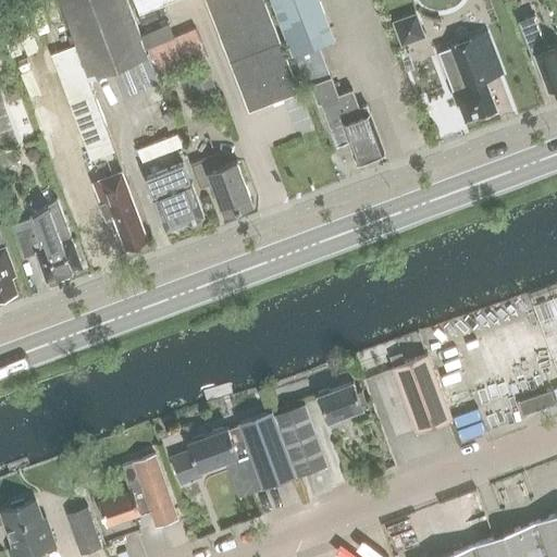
[(110,67),(146,53),(139,36),(125,0),(60,0),(73,36),(88,75),(110,67)]
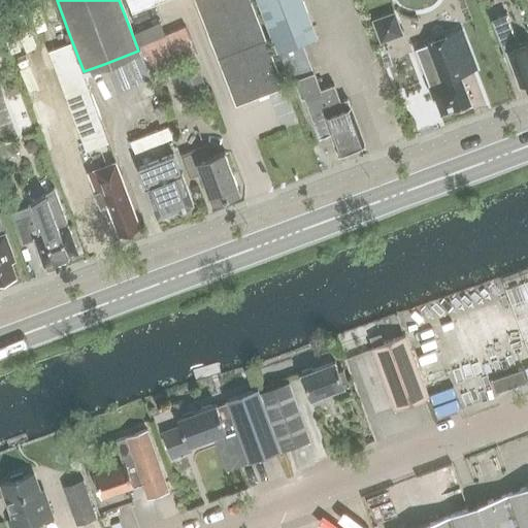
[(263,34),(250,0),(126,0),(131,11),(159,0),(194,0),(207,34),(233,105),(283,87),(263,34)]
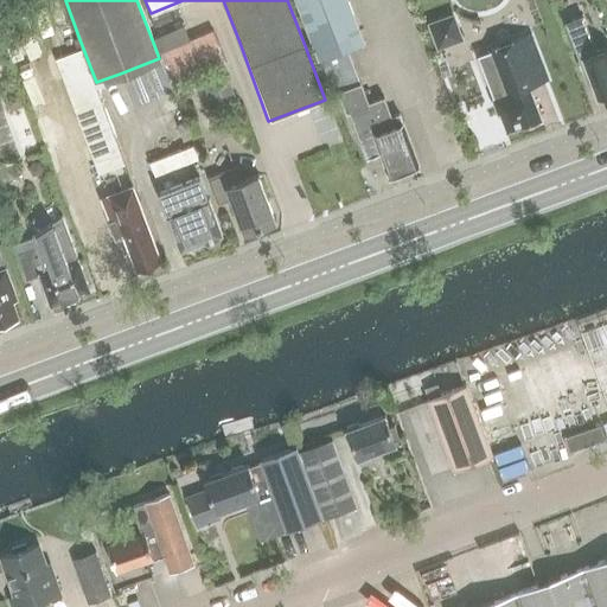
[(294,0),(331,96),(338,93),(360,84),(359,82),(358,83),(346,51),(363,44),(346,0),(294,0)]
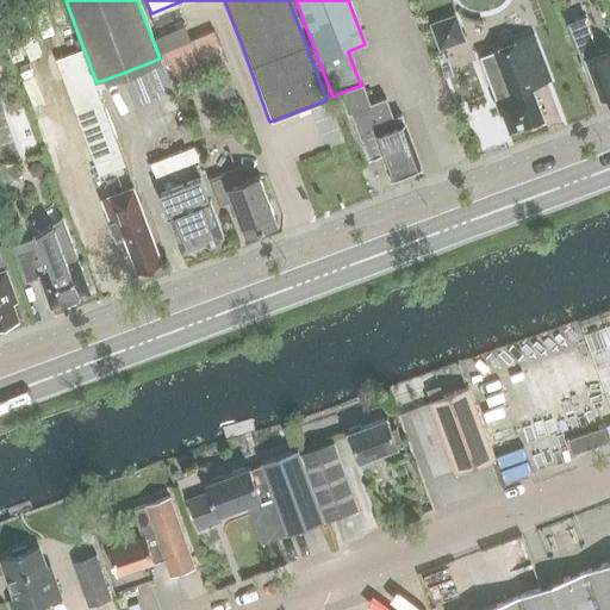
[(429,23),(439,50),(465,39),(455,13),(429,23)]
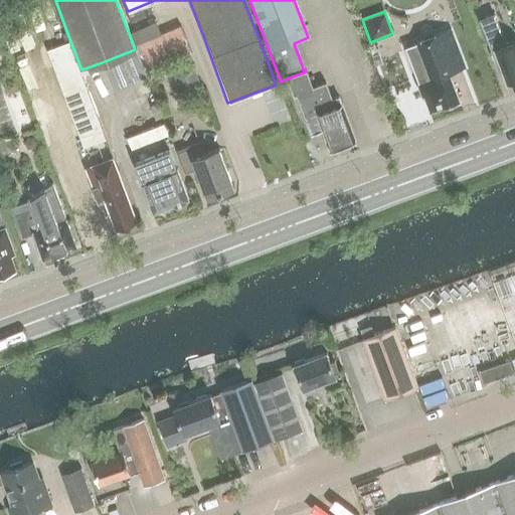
[(514,40),(501,45),(495,27),(490,14),(479,18),(495,62),(497,61),(505,84),(514,80),(514,40)]
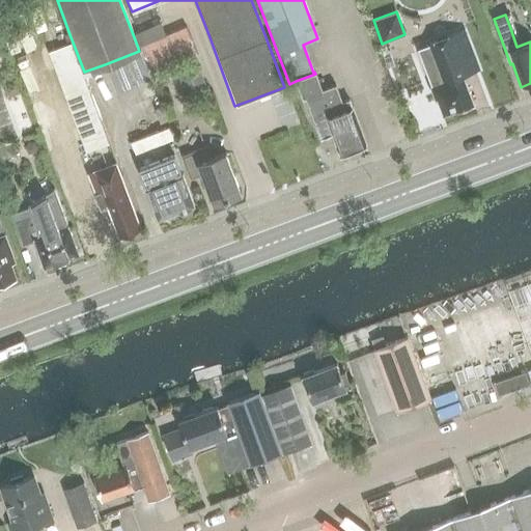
[(135,33),(151,74),(198,54),(186,27),(166,35),(161,23),(135,33)]
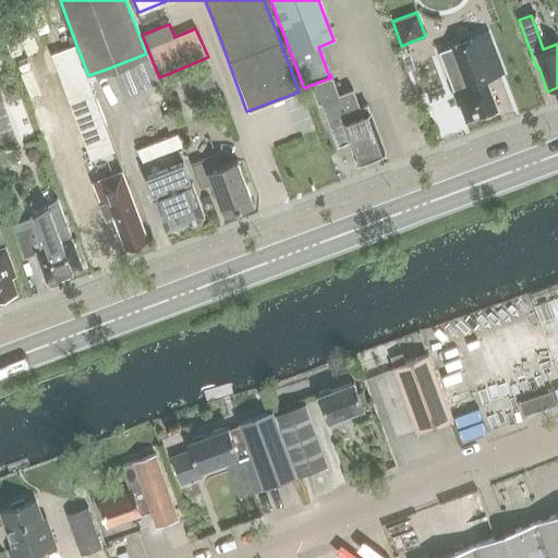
[(441,61),(452,91),(451,91),(456,104),(458,102),(464,121),(495,110),(484,80),(501,73),(486,32),(450,45),(455,57),(441,61)]
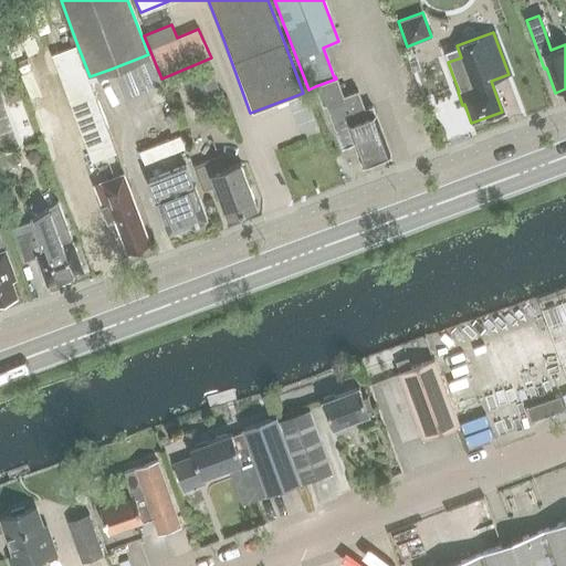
[(56,69),(81,60),(76,46),(52,55),(56,69)]
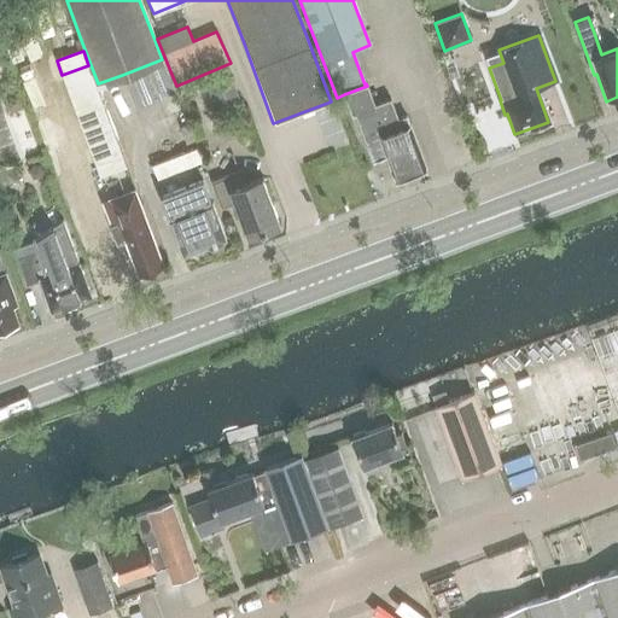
[(164,59),(162,59),(122,75),(134,106),(176,91),(164,59)]
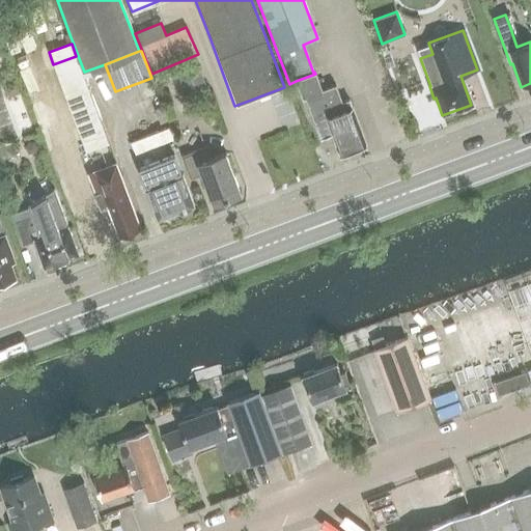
[(58,77),(81,68),(76,56),(53,64),(58,77)]
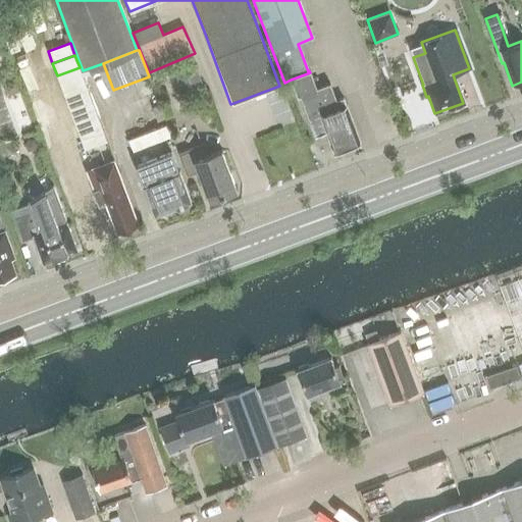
[(61,89),(84,80),(80,67),(57,75),(61,89)]
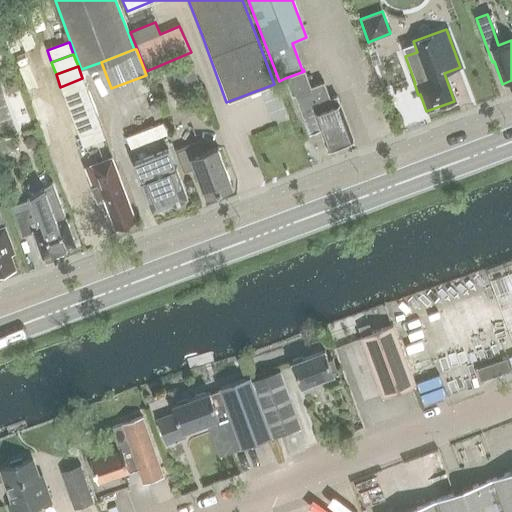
[(160,76),(157,70),(147,74),(151,84),(157,81),(160,76)]
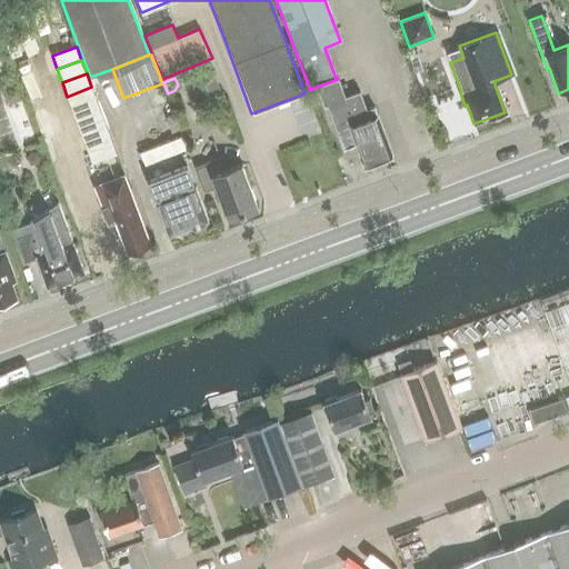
[(365,165),(390,156),(372,107),(366,110),(358,90),(343,96),(338,79),(317,87),(325,107),(328,105),(343,149),(357,143),(365,165)]
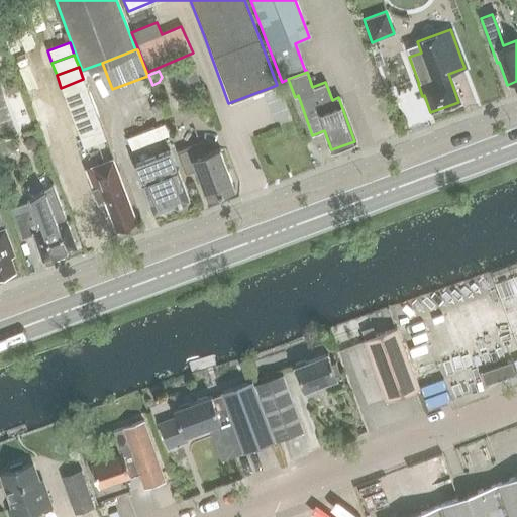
[(66,100),(88,91),(83,79),(61,88),(66,100)]
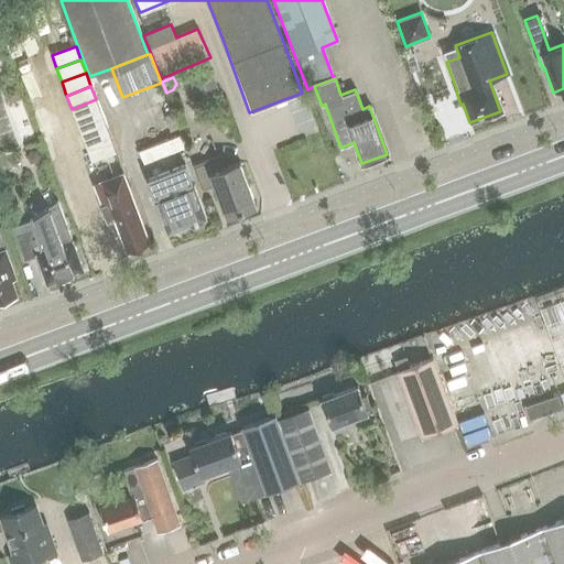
[(76,122),(100,114),(96,99),(72,109),(76,122)]
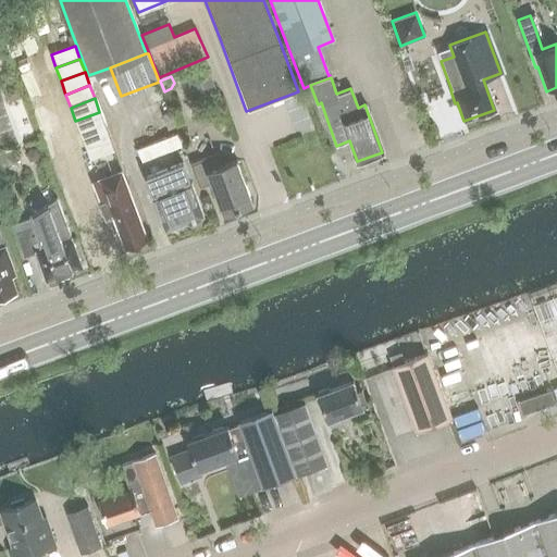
[(81,134),(104,125),(99,112),(75,121),(81,134)]
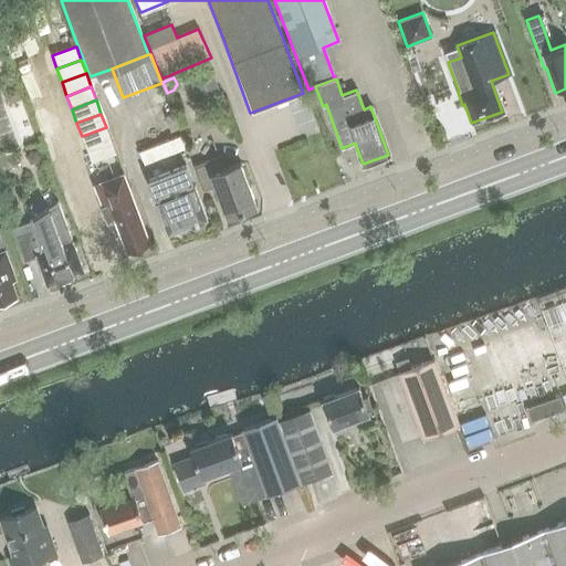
[(86,149),(111,140),(106,127),(82,136),(86,149)]
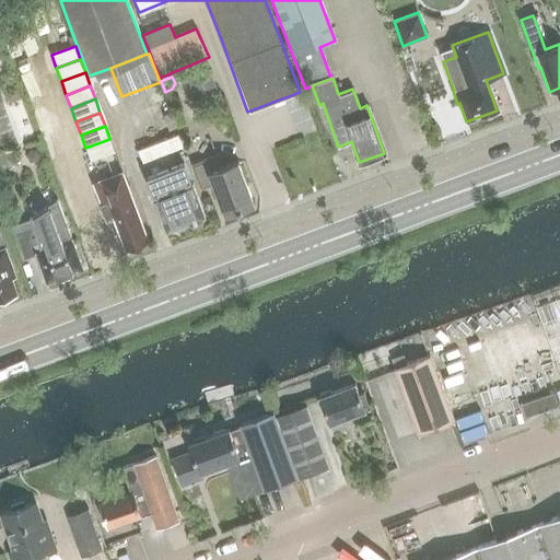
[(182,146),(177,133),(138,148),(143,161),(182,146)]
